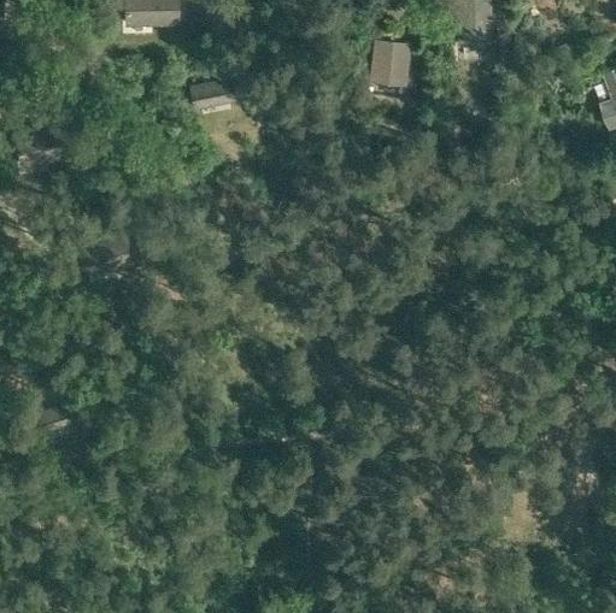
[(124,0),(125,27),(180,27),(180,0),(124,0)]
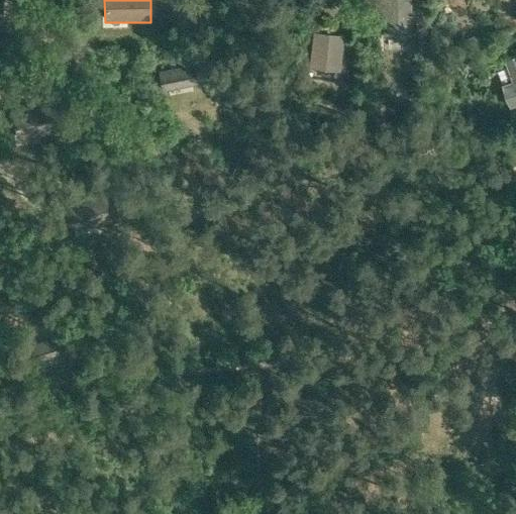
[(386,0),(386,38),(412,38),(411,0),(386,0)]
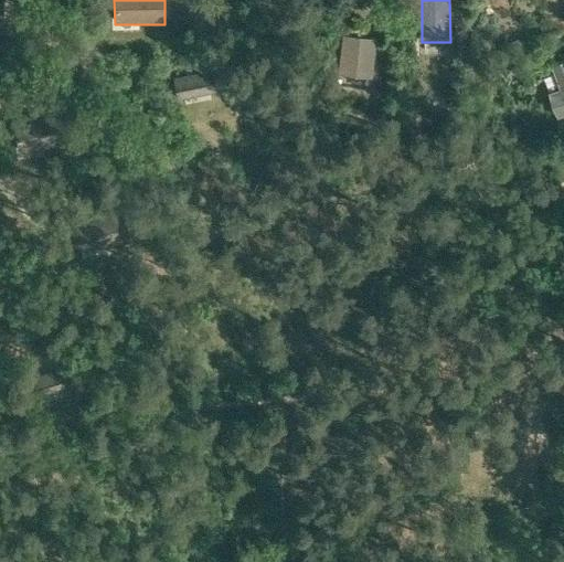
[(344,36),(339,75),(371,80),(376,41),(344,36)]
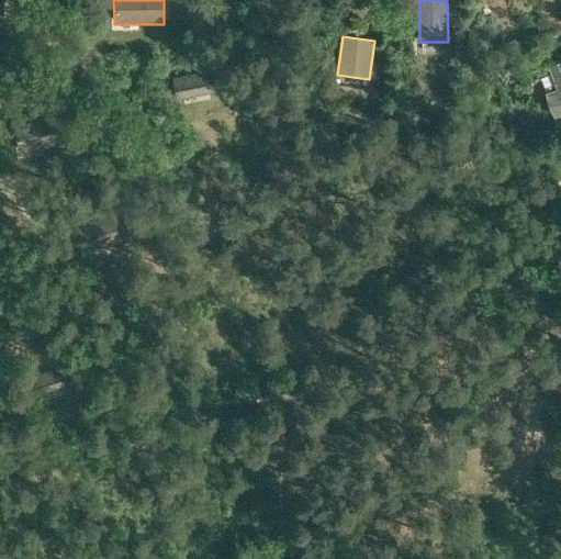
[(560,92),(548,97),(554,116),(560,114),(560,64),(552,67),(560,89),(560,92)]
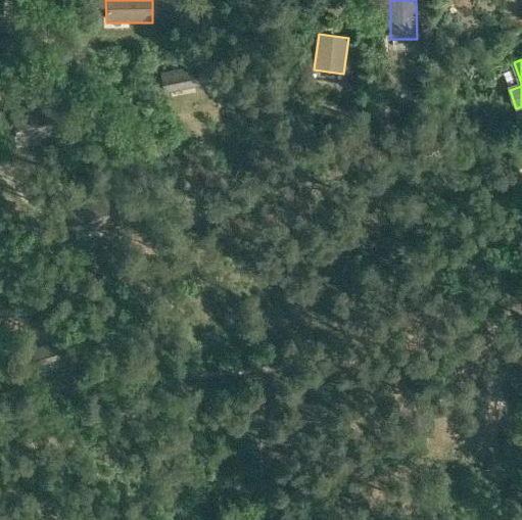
[(161,76),(163,94),(202,87),(198,67),(161,76)]
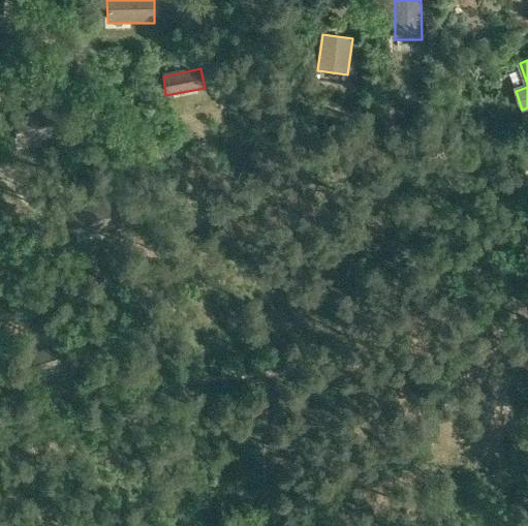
[(61,109),(17,115),(21,143),(65,136),(61,109)]
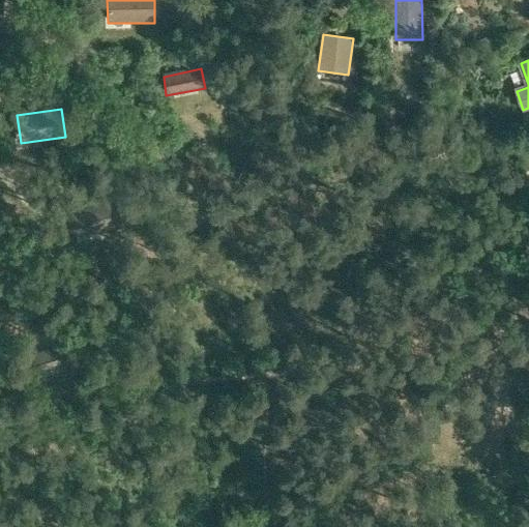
[(75,207),(81,237),(124,229),(118,199),(75,207)]
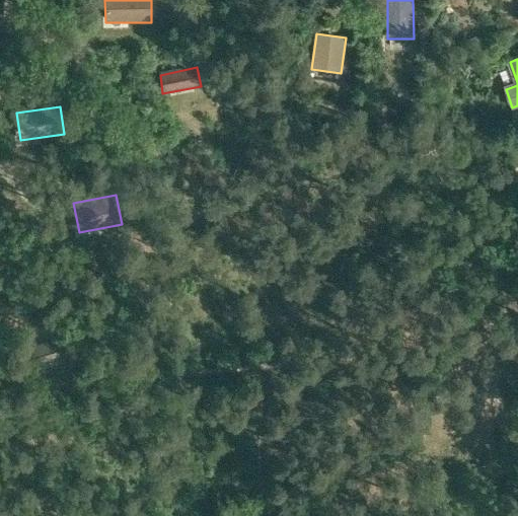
[(63,340),(28,350),(34,369),(68,358),(63,340)]
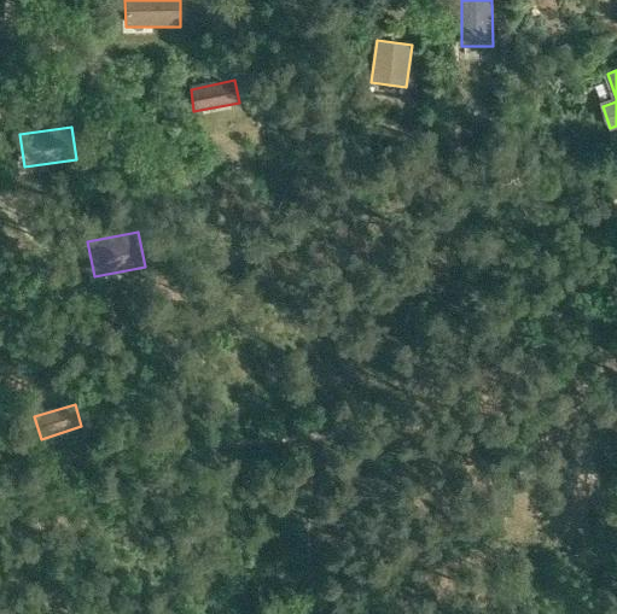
All buildings are outlined.
